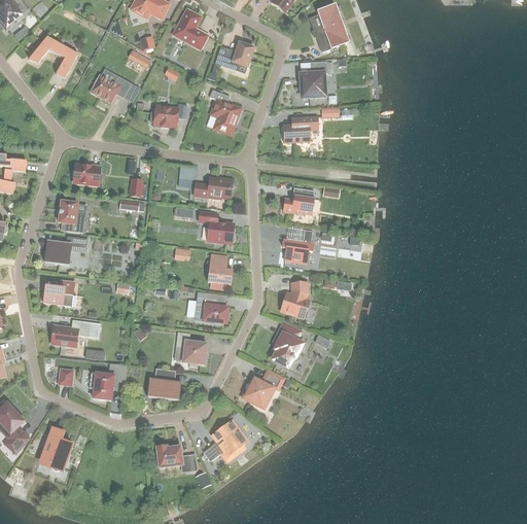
[(0,0),(0,22),(4,27),(6,25),(7,28),(15,21),(13,19),(21,13),(9,0),(0,0)]
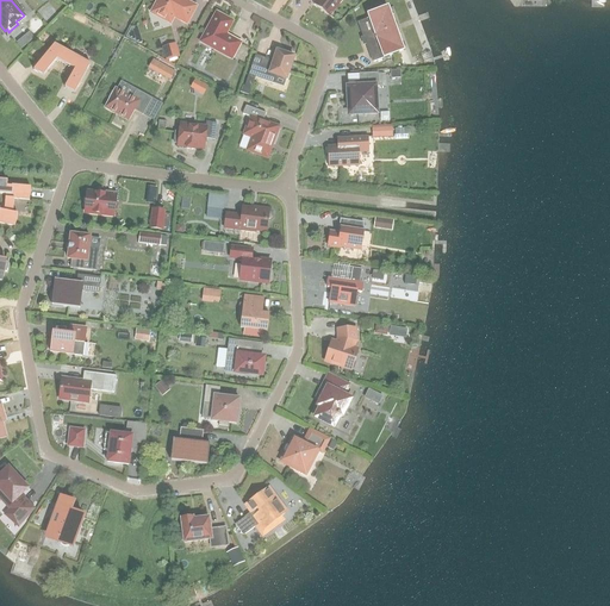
[(156,0),(151,10),(170,20),(173,13),(186,20),(195,4),(188,0),(156,0)]
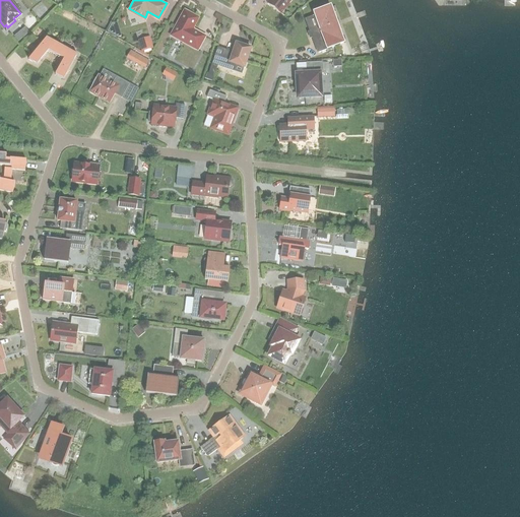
[(268,0),(267,1),(280,11),(288,0),(268,0)]
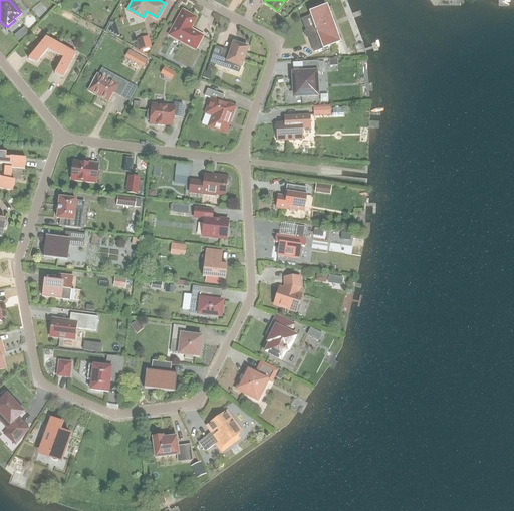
[(311,14),(302,17),(310,40),(313,49),(323,46),(339,40),(335,30),(330,32),(326,22),(329,21),(325,10),(320,12),(318,7),(310,10),(311,14)]
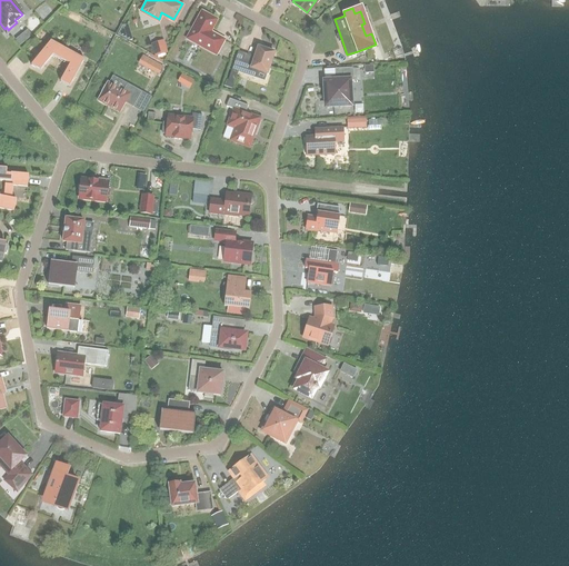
[(222,38),(209,30),(216,18),(202,10),(188,36),(216,50),(222,38)]
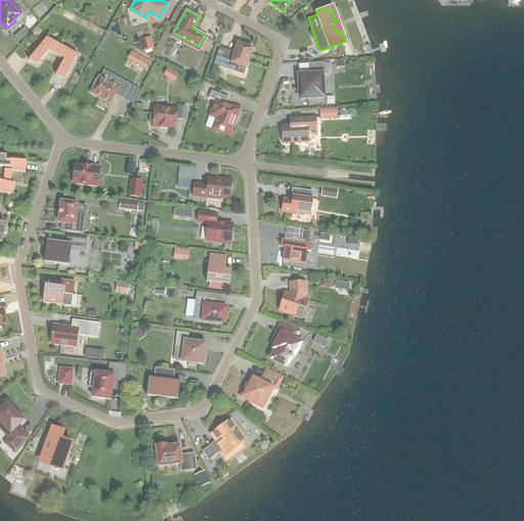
[(153,35),(140,38),(144,50),(156,46),(153,35)]
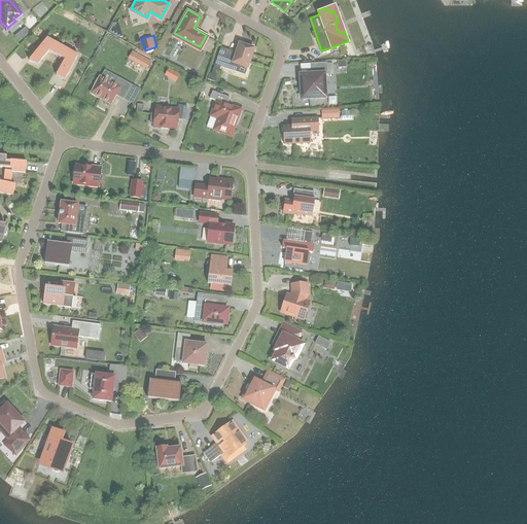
[(78,54),(46,36),(29,59),(37,63),(48,48),(64,58),(56,73),(64,78),(78,54)]
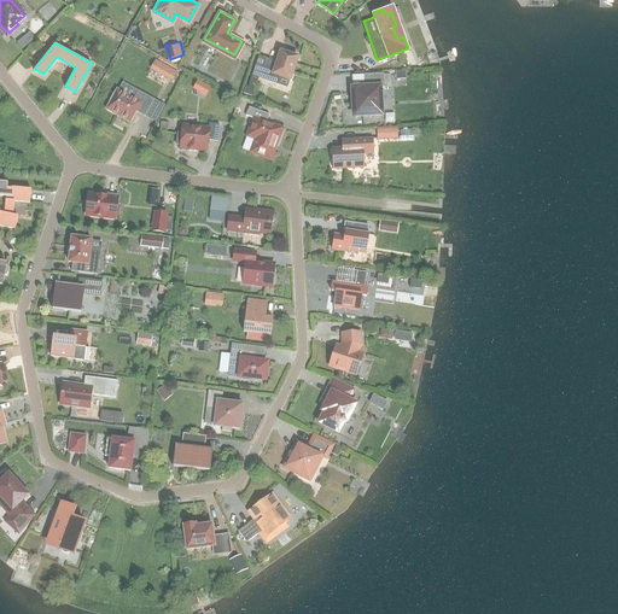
[(290,77),(297,54),(291,52),(292,50),(283,47),(283,50),(280,50),(275,64),(263,60),(258,76),(278,82),(287,86),(290,77)]
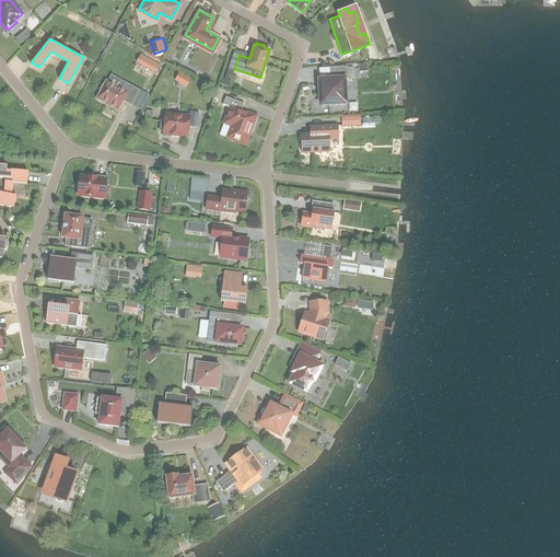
[(156,71),(161,62),(154,59),(150,68),(156,71)]
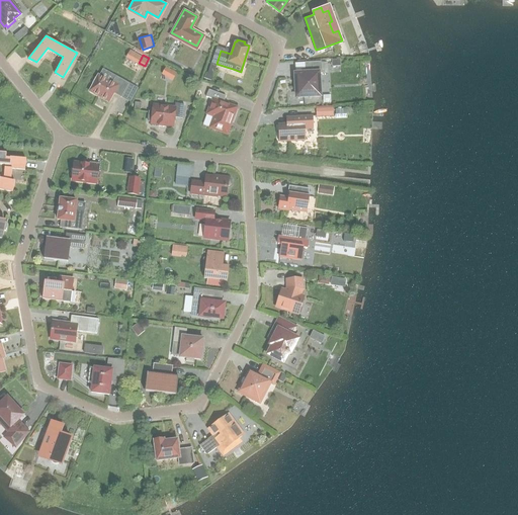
[(319,94),(319,71),(322,71),(321,60),(305,60),(305,67),(300,67),(301,71),(295,72),(296,95),(319,94)]
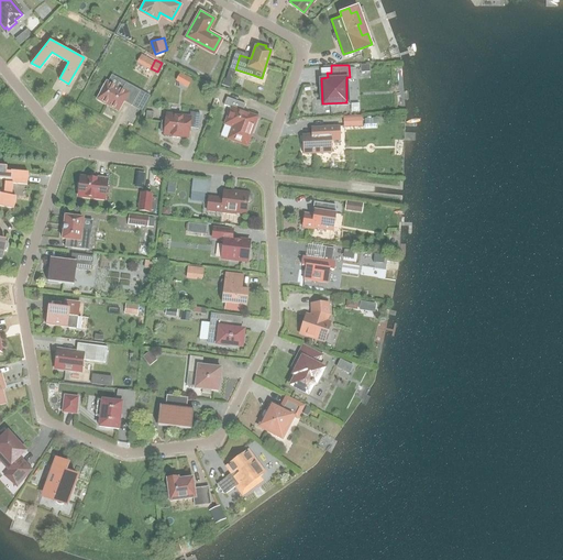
[(188,85),(192,77),(180,70),(176,78),(188,85)]
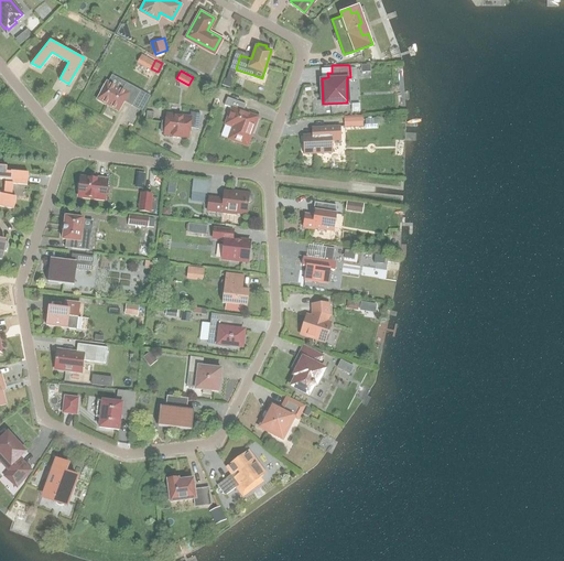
[(230,85),(234,75),(227,73),(226,77),(224,76),(221,83),(230,85)]
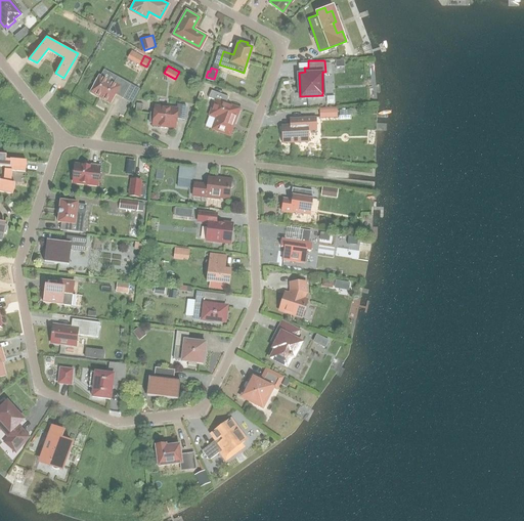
[(94,83),(90,91),(110,101),(115,92),(123,96),(132,101),(140,87),(130,82),(117,75),(113,82),(99,75),(97,77),(96,76),(92,82),(94,83)]
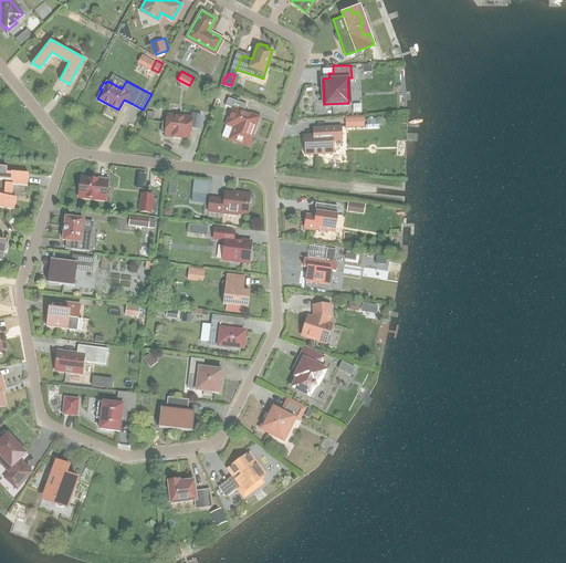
[(232,106),(228,118),(226,123),(233,126),(229,137),(248,144),(250,138),(250,137),(252,128),(253,128),(259,115),(243,110),(247,103),(228,95),(224,103),(232,106)]
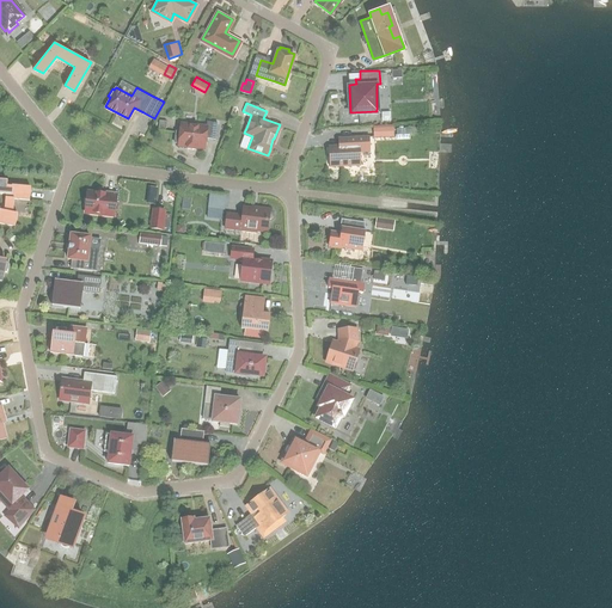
[(215,137),(216,129),(218,121),(207,120),(206,124),(181,122),(181,129),(176,129),(175,141),(178,141),(178,143),(188,145),(187,146),(195,147),(196,145),(204,146),(206,136),(210,136),(215,137)]
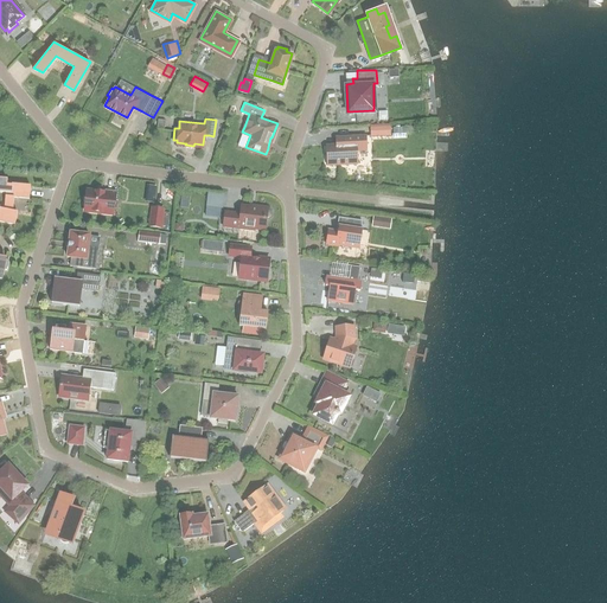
[(390,133),(390,124),(370,124),(370,134),(390,133)]
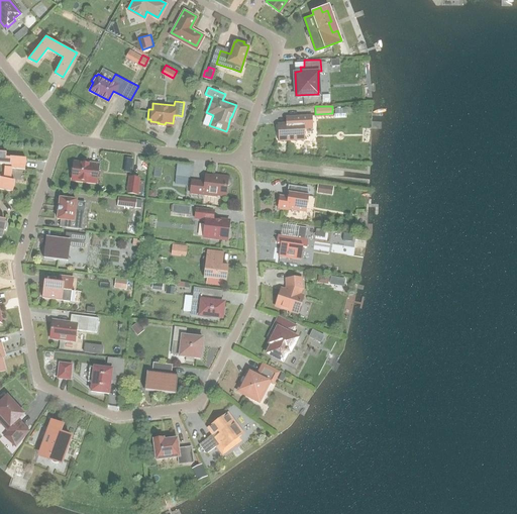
[(286,114),(286,121),(278,122),(279,138),(304,137),(304,126),(312,126),(311,113),(286,114)]
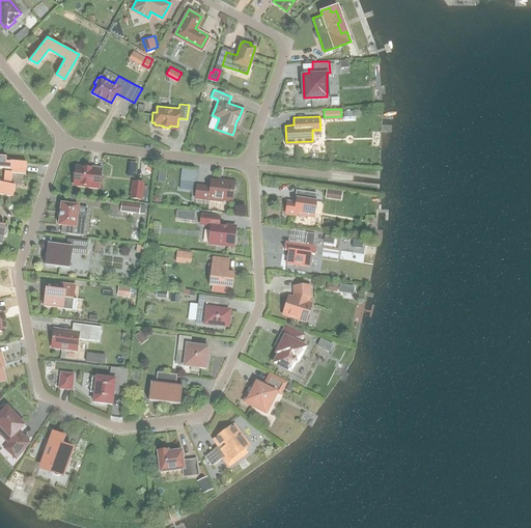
[(25,171),(26,161),(9,159),(9,161),(6,160),(6,156),(0,155),(0,165),(4,166),(3,182),(0,179),(0,191),(12,194),(15,184),(9,183),(9,182),(10,182),(12,170),(25,171)]
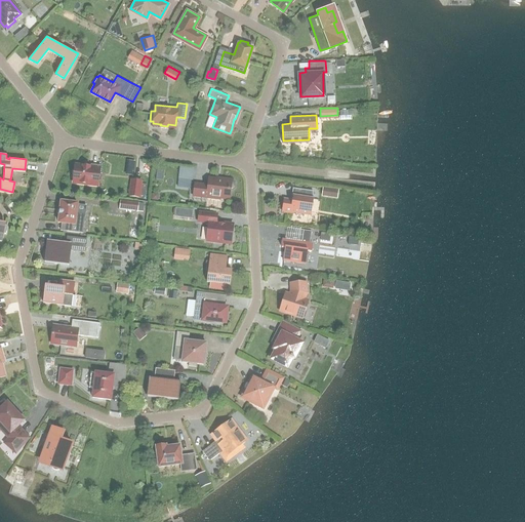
[(72,181),(97,184),(99,164),(90,162),(89,165),(75,163),(74,167),(73,168),(72,174),(73,176),(72,181)]
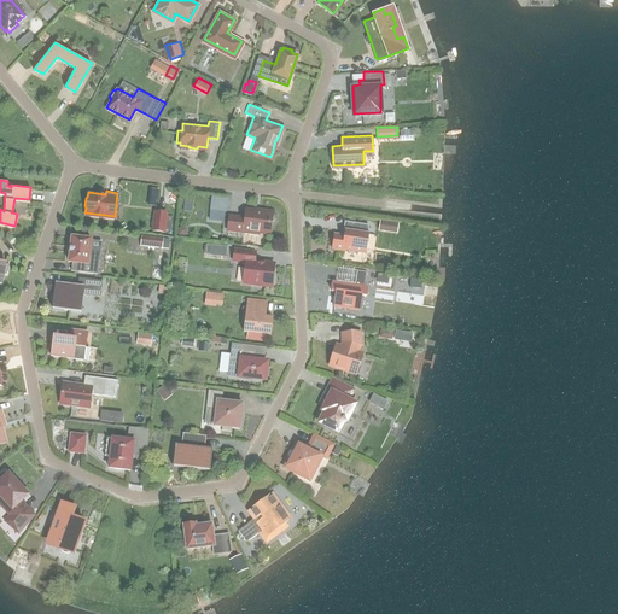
[(258,233),(258,231),(269,232),(272,218),(273,218),(275,217),(277,212),(274,209),(261,208),(261,210),(246,208),(245,215),(229,212),(227,229),(258,233)]
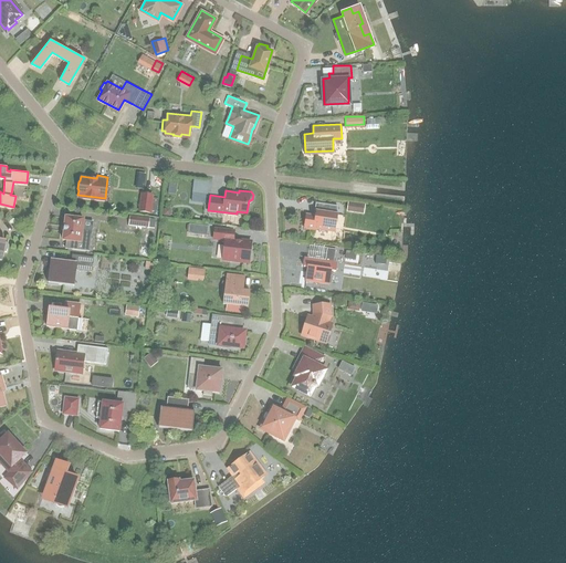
[(150,210),(153,193),(142,191),(139,209),(150,210)]
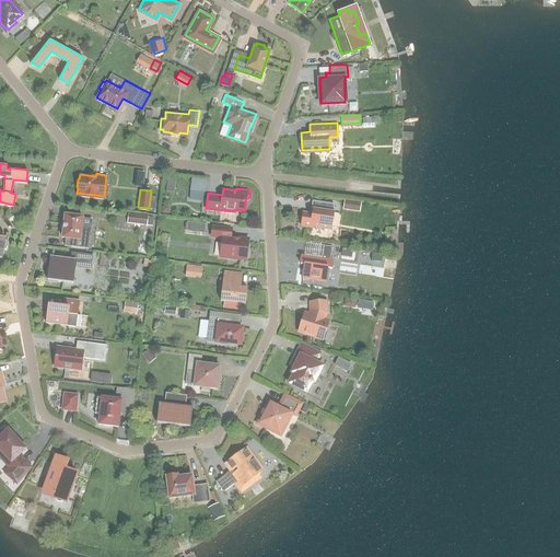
[(361,200),(345,198),(342,207),(360,209),(361,200)]
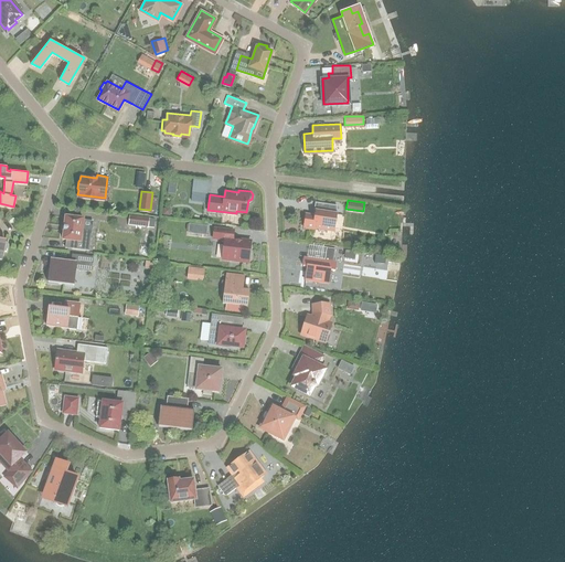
[(306,212),(304,225),(313,228),(315,226),(333,229),(337,211),(336,211),(337,203),(318,201),(317,209),(316,209),(315,213),(306,212)]
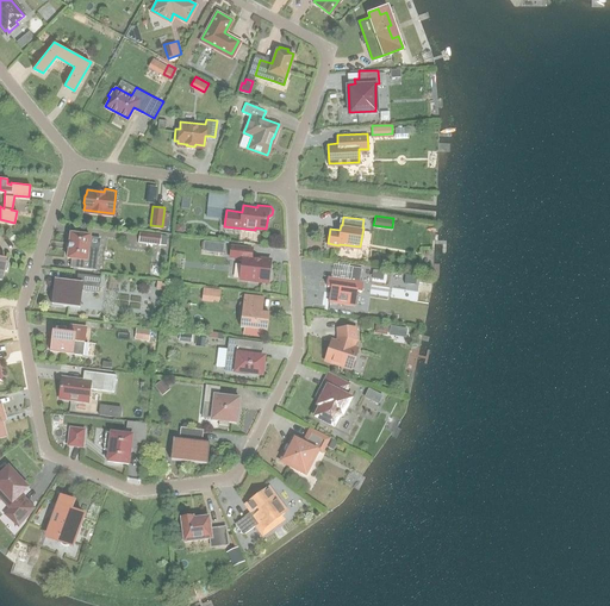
[(139,230),(138,241),(160,243),(161,232),(139,230)]
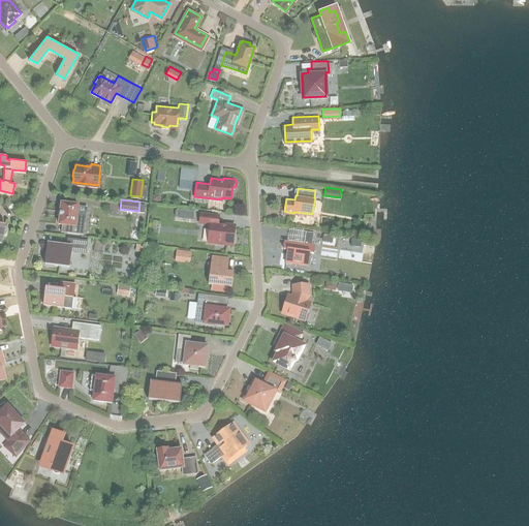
[(78,204),(78,203),(62,202),(62,200),(61,200),(61,202),(60,209),(59,214),(60,214),(59,221),(59,222),(67,223),(67,230),(84,233),(86,214),(76,213),(78,204)]
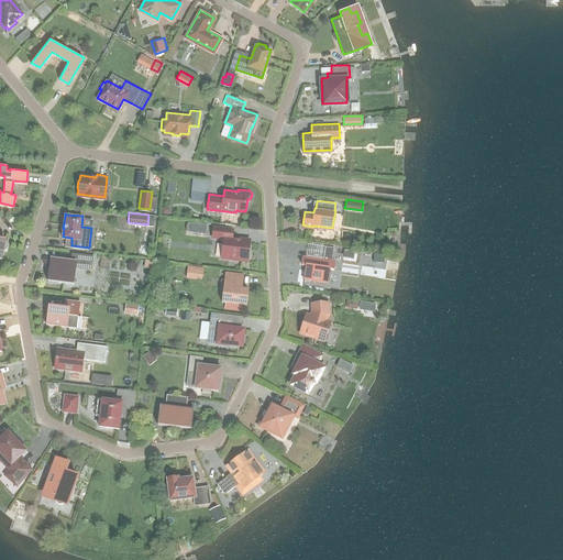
[(224,237),(222,255),(247,259),(251,239),(232,237),(233,228),(213,226),(212,235),(224,237)]
